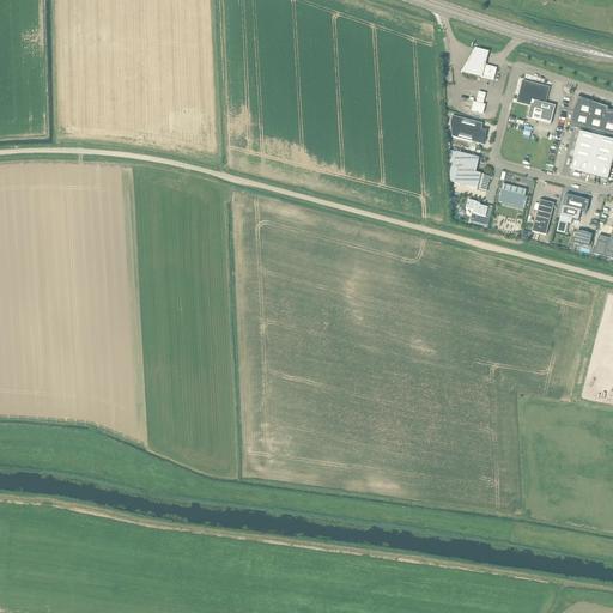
[(460,73),(481,79),(487,54),(473,50),(460,73)]
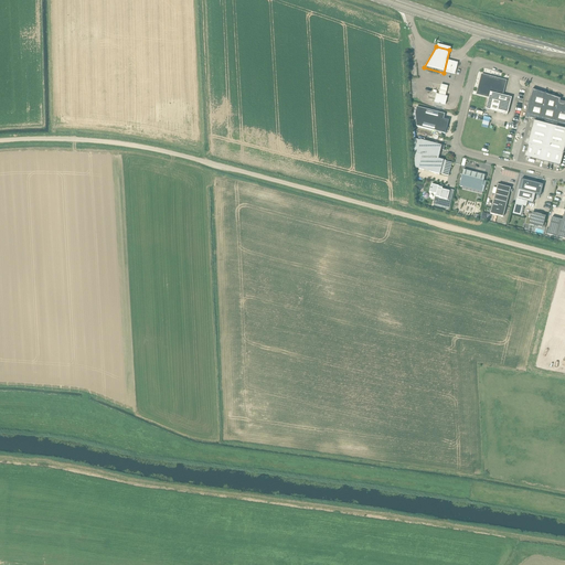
[(455,74),(458,63),(447,60),(444,71),(455,74)]
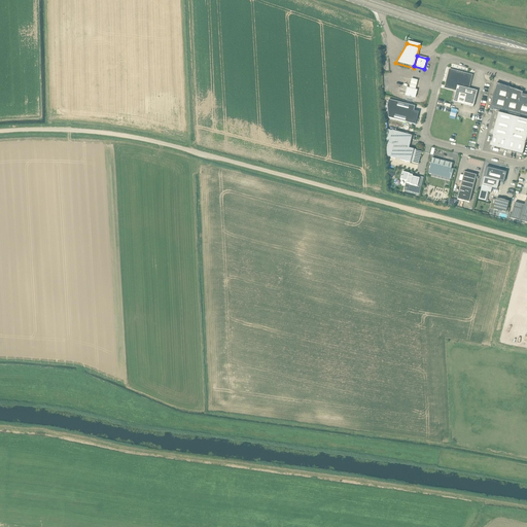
[(453,103),(458,104),(472,108),(477,92),(467,89),(470,77),(450,72),(447,88),(456,90),(453,103)]
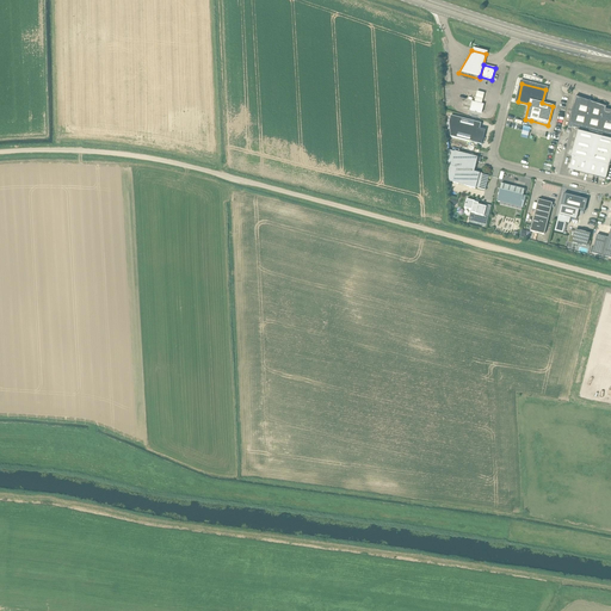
[(474,103),(482,104),(485,93),(477,91),(474,103)]
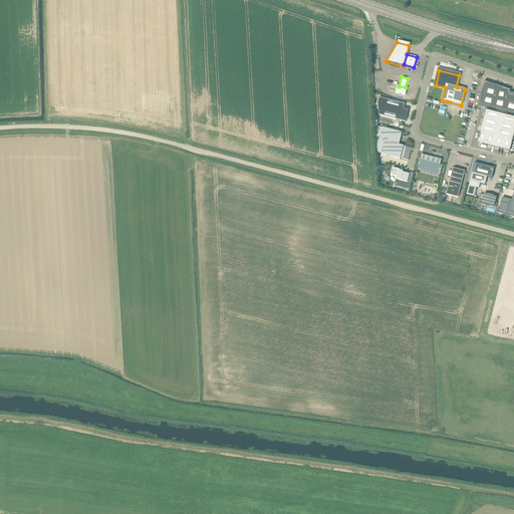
[(513,93),(509,92),(510,90),(484,81),(478,104),(513,113),(513,93)]
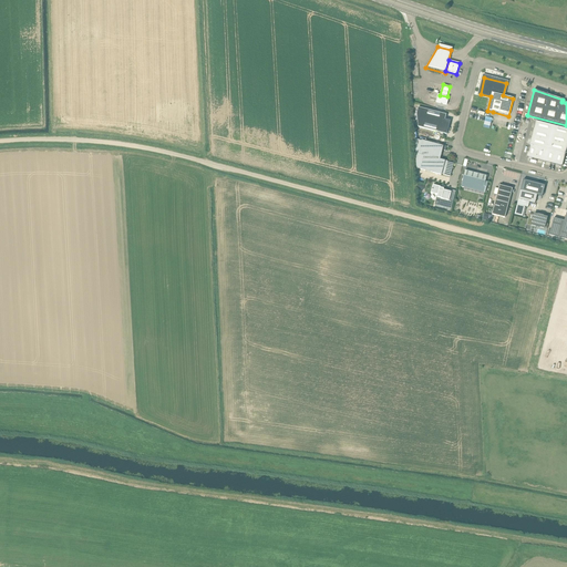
[(436,101),(436,102),(447,105),(447,103),(449,98),(437,94),(436,101)]
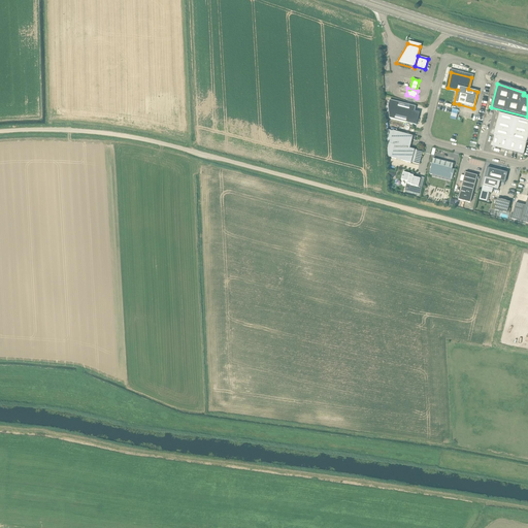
[(389,100),(388,106),(389,119),(416,126),(420,112),(415,111),(416,107),(389,100)]
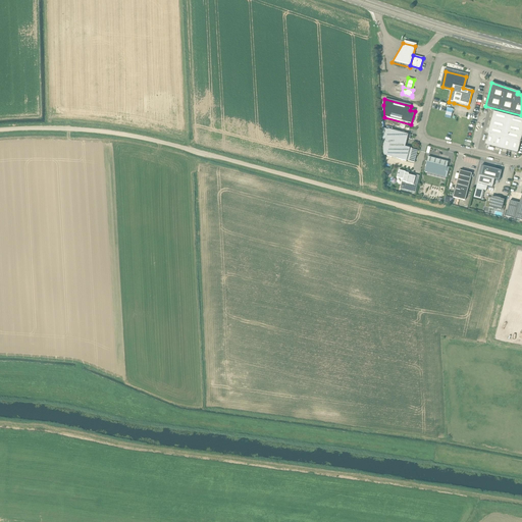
[(433,121),(446,124),(448,115),(435,112),(433,121)]
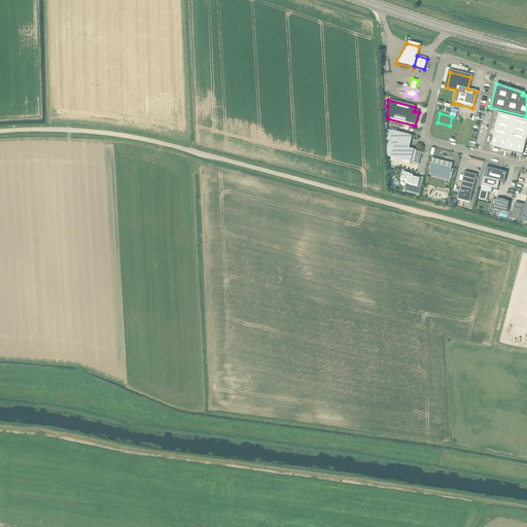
[(513,125),(515,117),(497,113),(496,119),(513,125)]
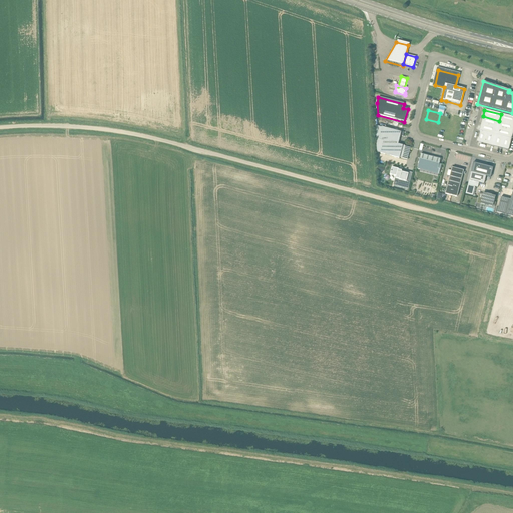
[(438,122),(435,131),(442,133),(446,114),(440,113),(438,122)]
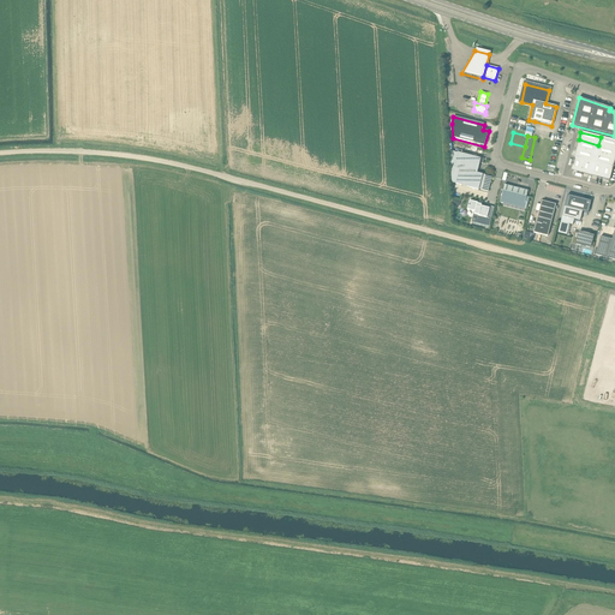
[(530,160),(537,161),(543,139),(535,137),(530,160)]
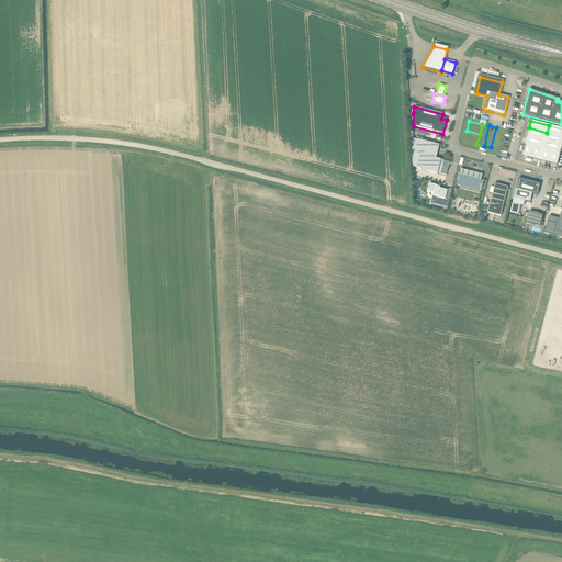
[(547,133),(561,136),(561,128),(549,125),(547,133)]
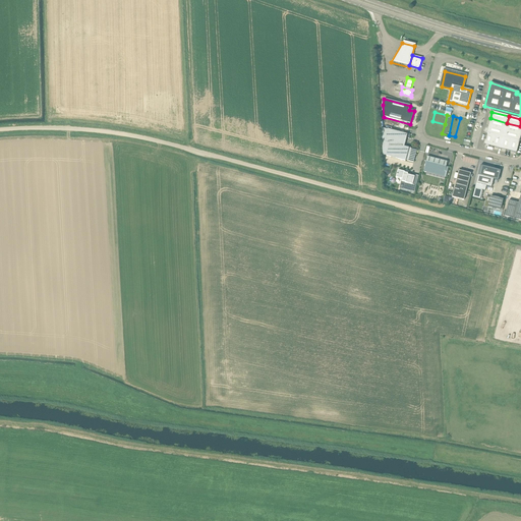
[(462,138),(466,120),(460,118),(455,136),(462,138)]
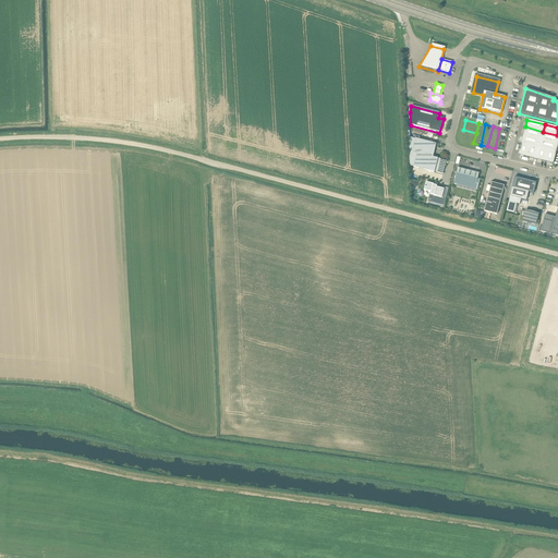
[(543,132),(525,126),(523,135),(541,140),(543,132)]
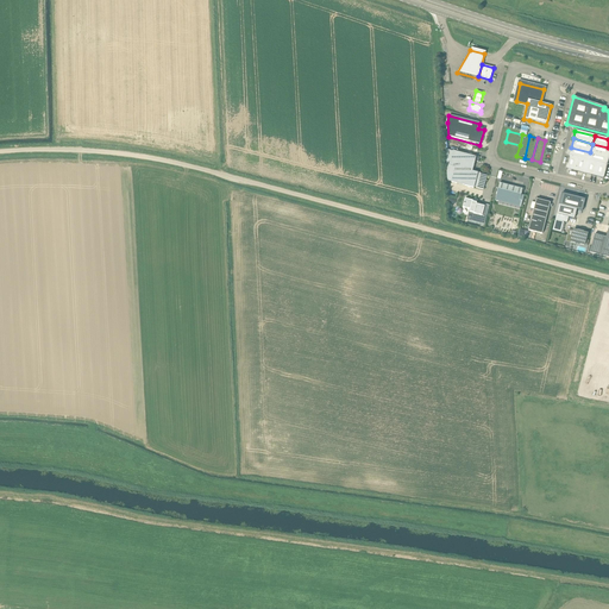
[(545,140),(540,162),(547,164),(553,142),(545,140)]
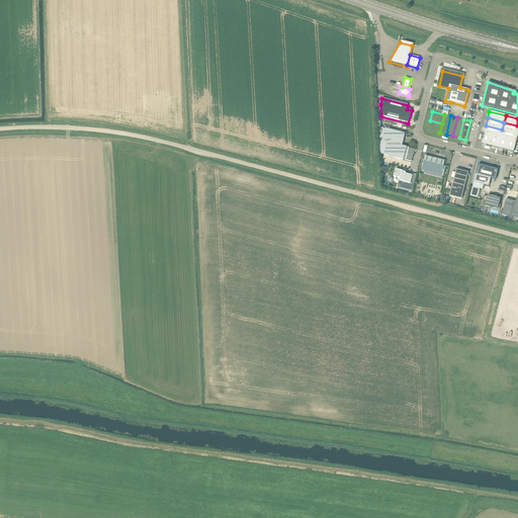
[(427,130),(439,133),(442,123),(430,120),(427,130)]
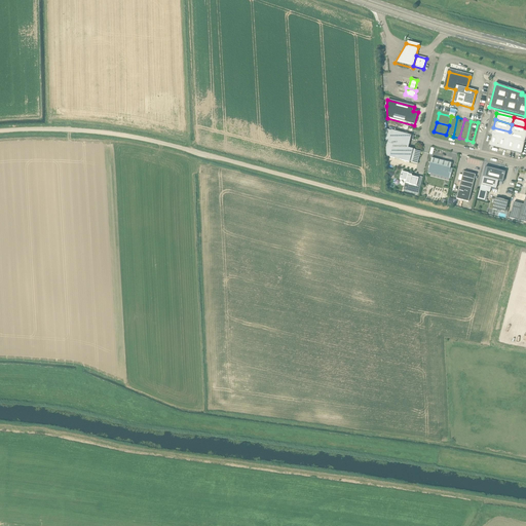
[(510,132),(525,135),(525,127),(512,124),(510,132)]
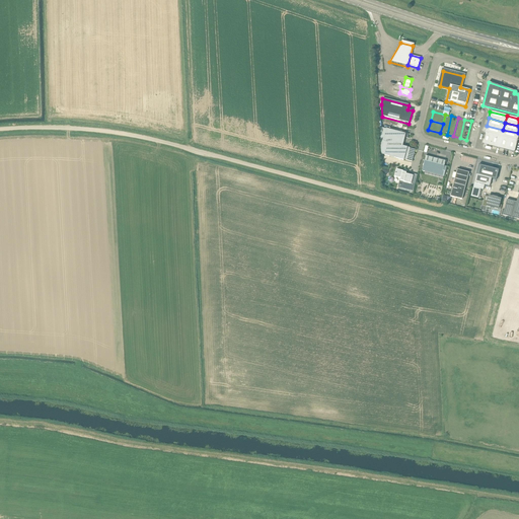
[(503,130),(487,126),(485,133),(493,135),(501,137),(503,130)]
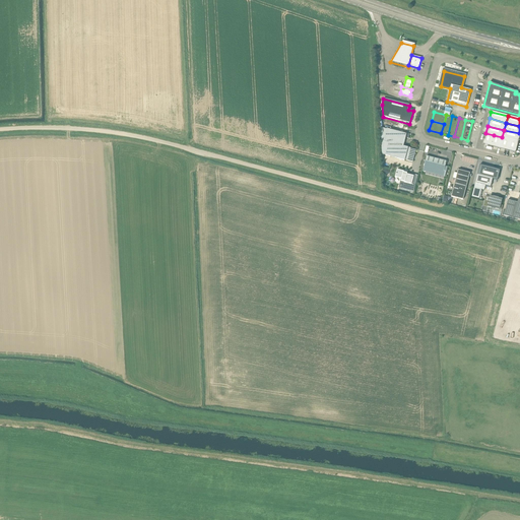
[(406,134),(401,133),(387,129),(384,142),(388,143),(385,155),(404,160),(405,160),(412,163),(415,150),(410,148),(410,149),(407,149),(408,147),(403,146),(406,134)]
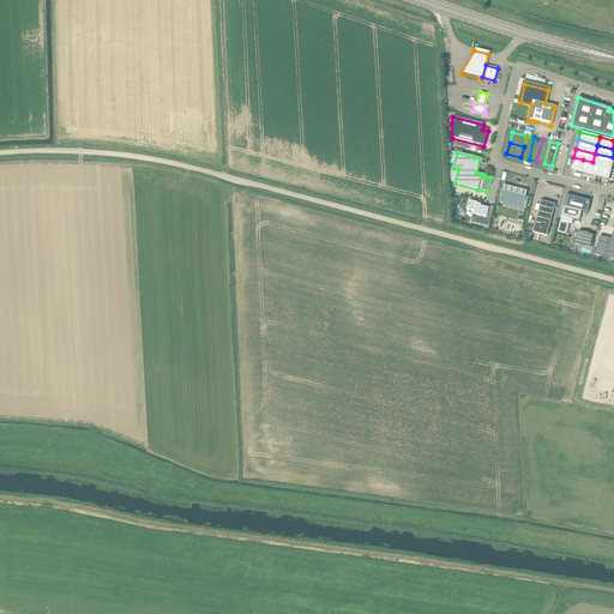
[(602,164),(612,167),(613,158),(613,157),(595,154),(593,162),(602,164)]
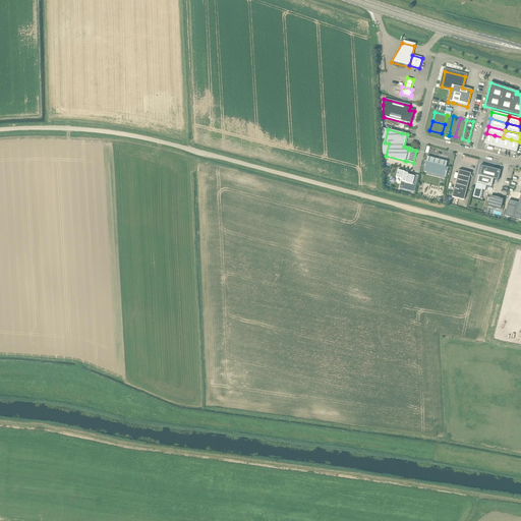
[(495,135),(486,133),(483,145),(491,147),(495,135)]
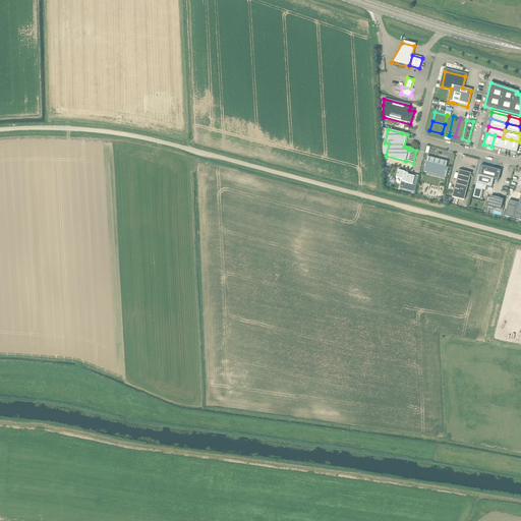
[(495,135),(491,147),(500,149),(503,137),(495,135)]
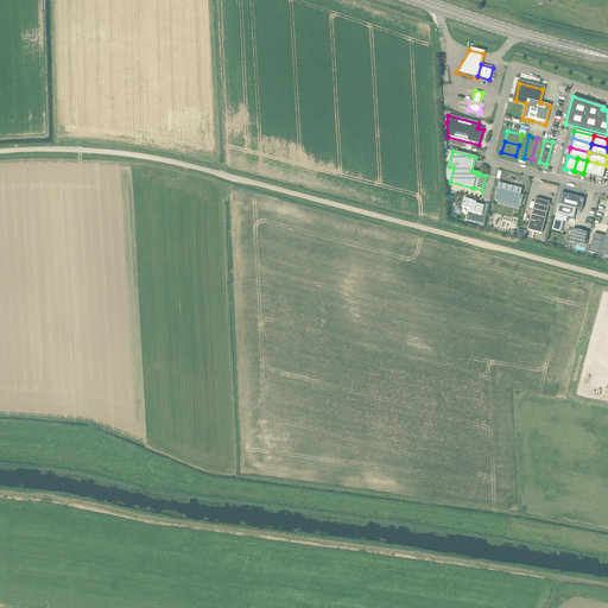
[(587,160),(583,173),(593,176),(596,163),(587,160)]
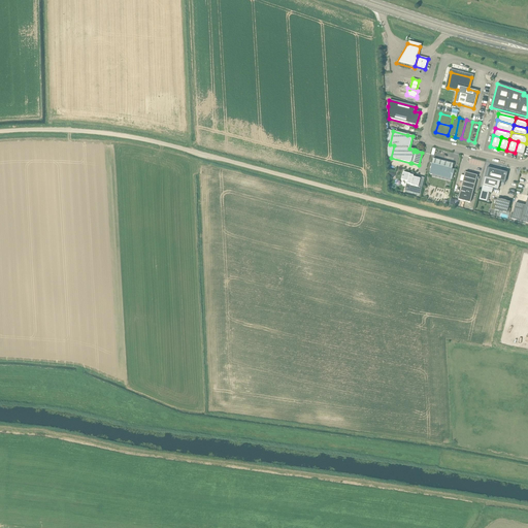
[(518,141),(515,153),(523,155),(526,143),(518,141)]
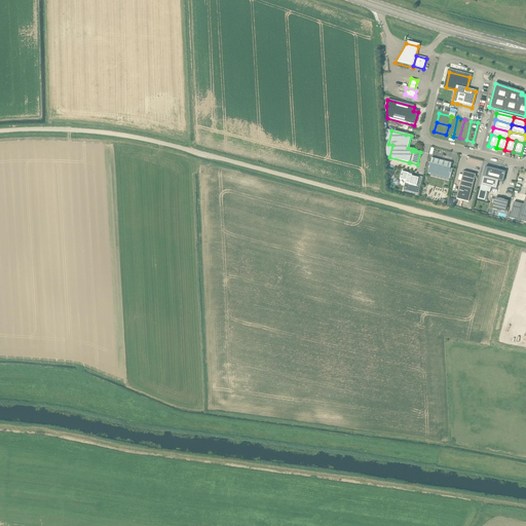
[(428,168),(427,174),(430,174),(450,179),(451,174),(449,174),(450,168),(451,163),(431,158),(430,163),(428,168)]
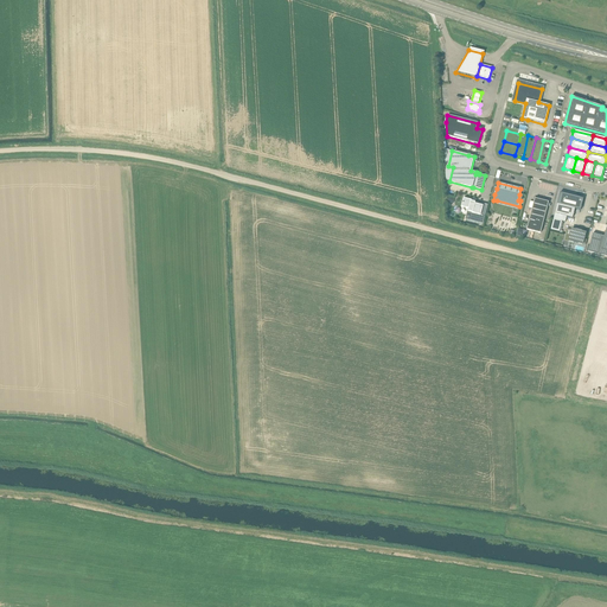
[(582,204),(583,199),(560,193),(558,198),(557,205),(554,219),(566,223),(567,217),(573,218),(575,209),(581,211),(582,204)]
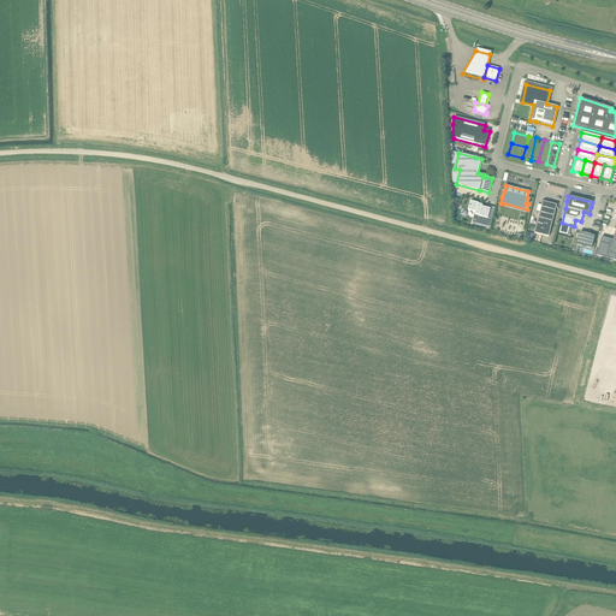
[(487,219),(490,209),(483,207),(484,202),(478,201),(477,203),(471,201),(468,211),(475,212),(475,214),(479,215),(479,217),(487,219)]
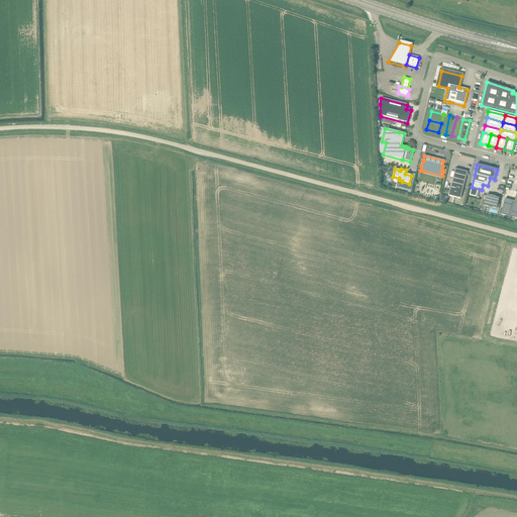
[(468,173),(455,170),(448,196),(460,199),(468,173)]
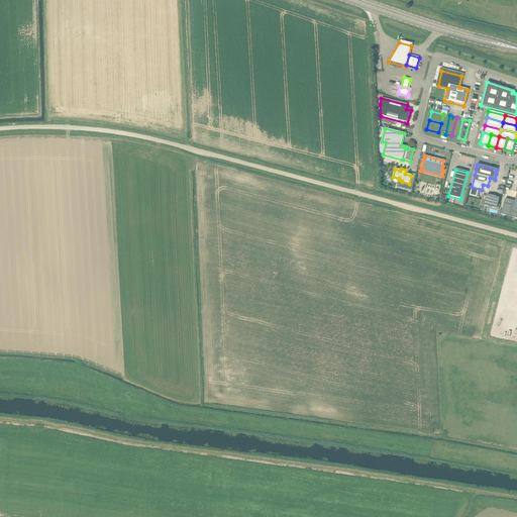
[(505,199),(501,214),(516,218),(516,191),(514,202),(505,199)]
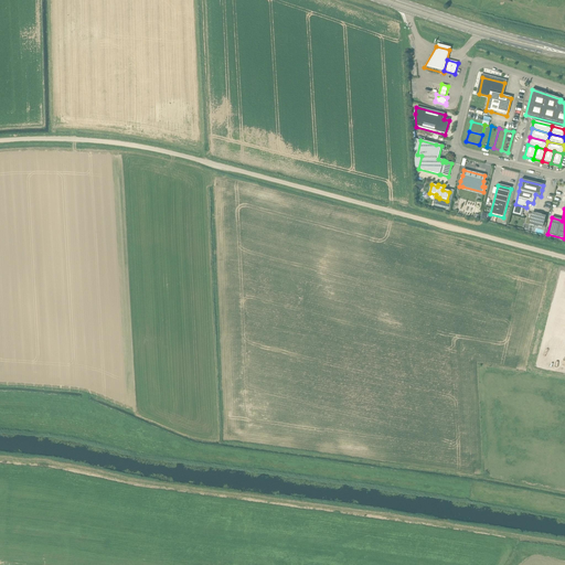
[(523,212),(522,216),(526,217),(526,219),(531,220),(530,224),(542,227),(545,217),(541,216),(542,215),(536,214),(535,215),(532,214),(523,212)]
